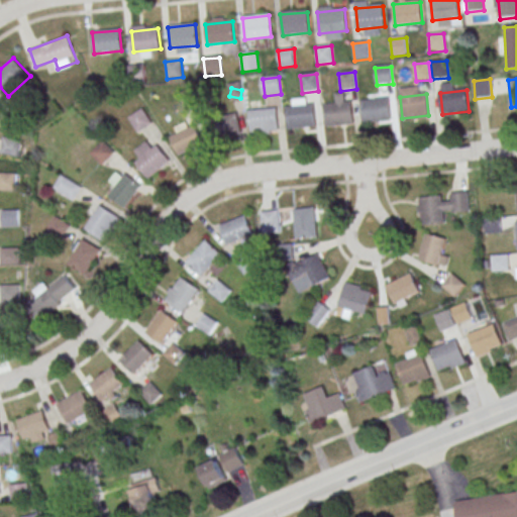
[(362,102),(389,99),(391,120),(365,122),(362,102)]
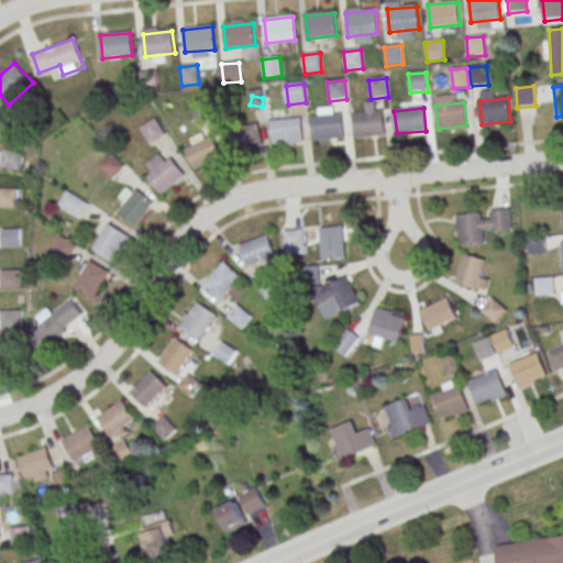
[(353,116),(383,112),(385,135),(355,139),(353,116)]
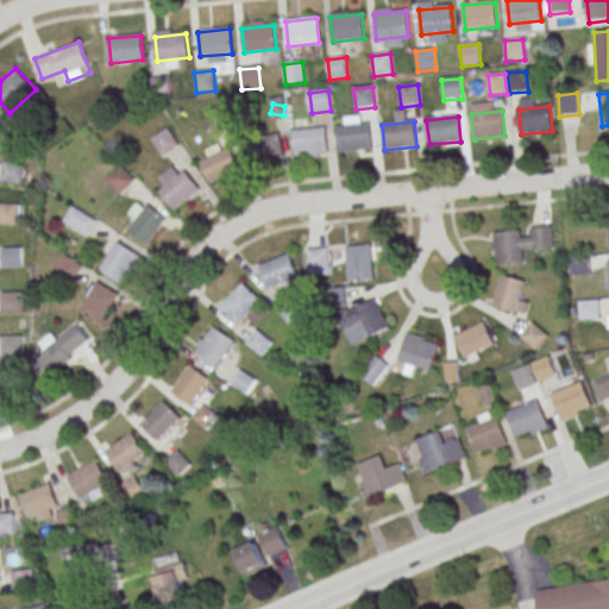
[(338,127),(370,124),(372,149),(340,152),(338,127)]
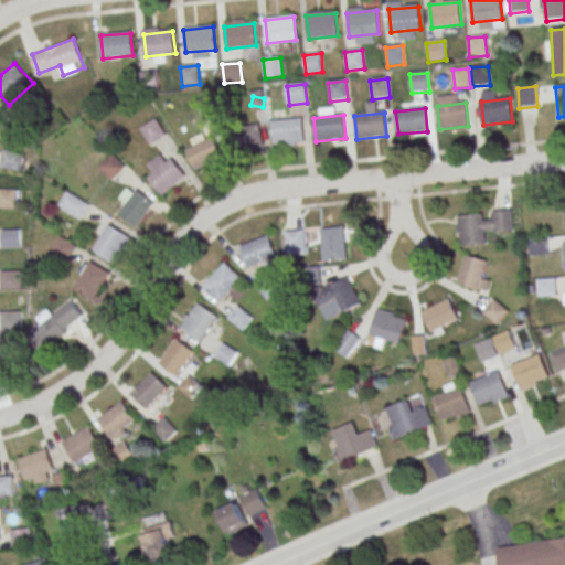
[(141,127),(150,144),(166,135),(157,118),(141,127)]
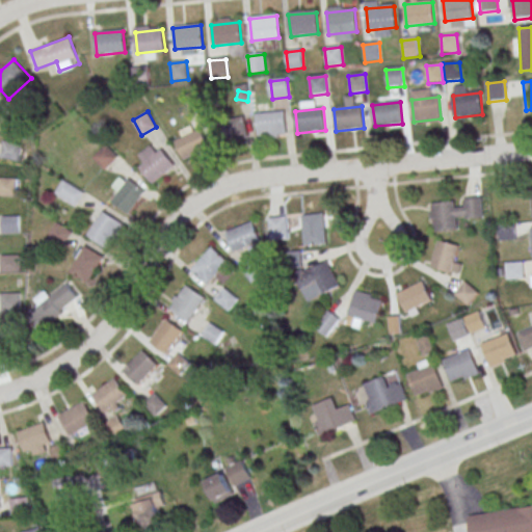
[(257,111),(258,137),(287,136),(286,111),(257,111)]
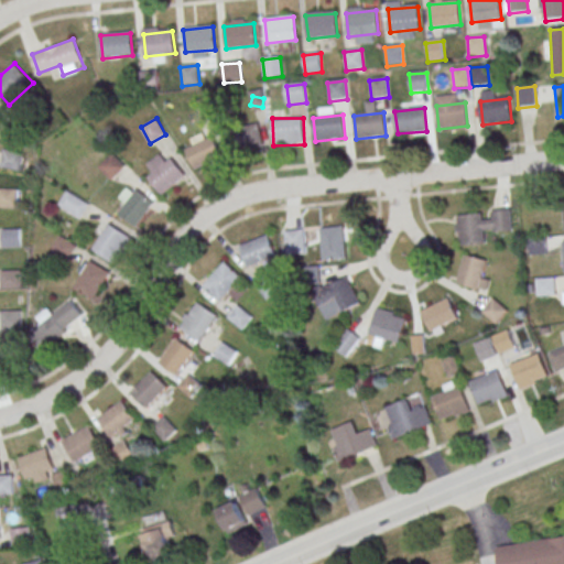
[(231,132),(237,152),(264,144),(258,125),(231,132)]
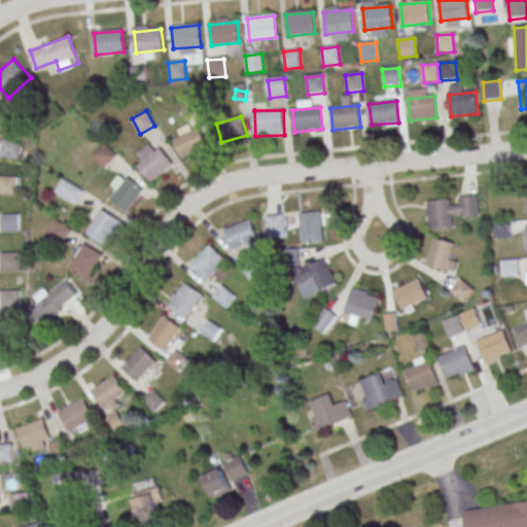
[(208,145),(196,121),(171,135),(183,157),(208,145)]
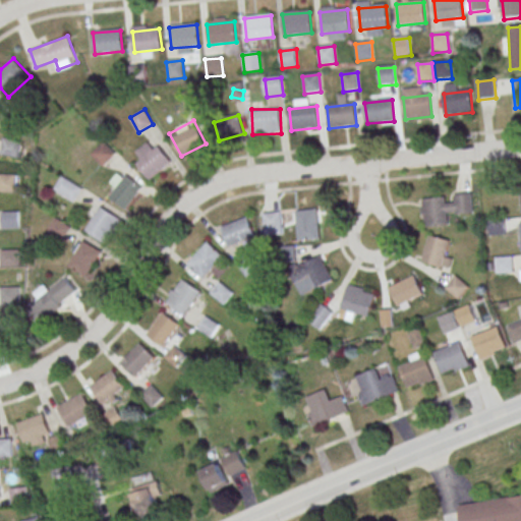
[(2,156),(20,156),(21,139),(2,138),(2,156)]
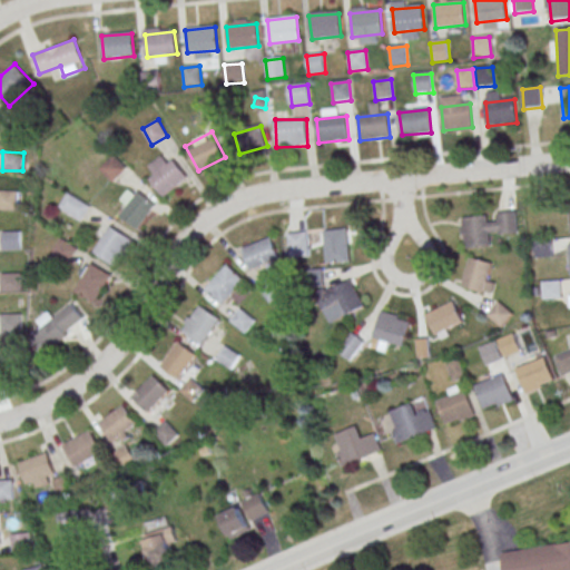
[(163,195),(187,179),(170,153),(145,168),(163,195)]
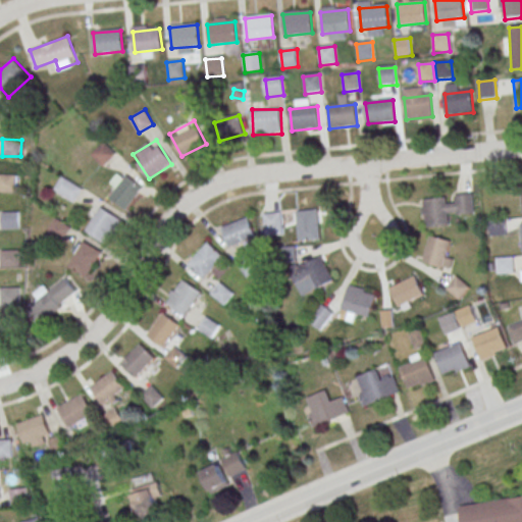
[(103,166),(116,153),(104,141),(91,154),(103,166)]
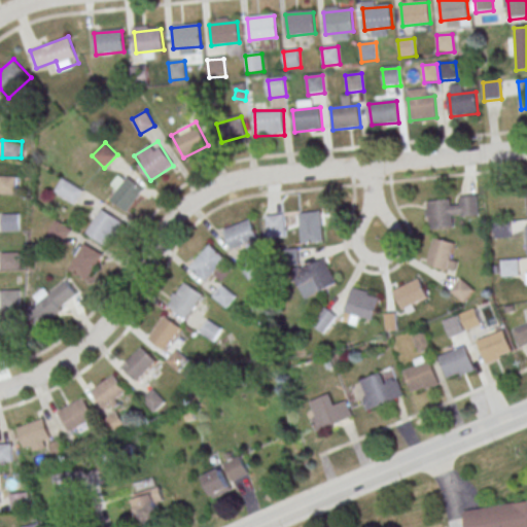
[(107,196),(128,211),(144,188),(124,173),(107,196)]
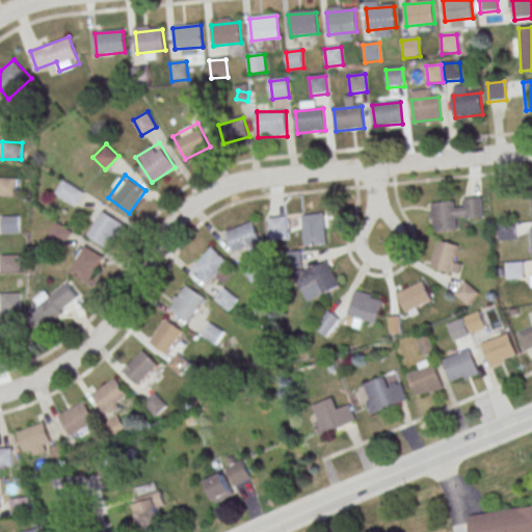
[(0,194),(17,194),(17,177),(0,177),(0,194)]
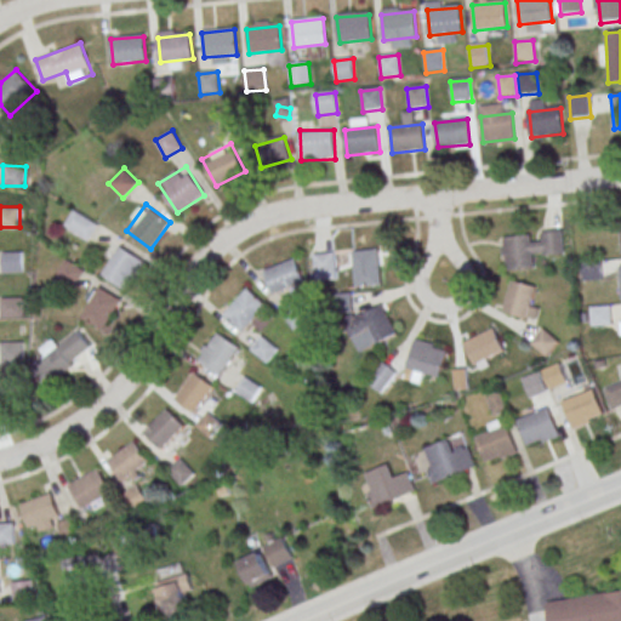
[(66,224),(89,239),(98,224),(74,210),(66,224)]
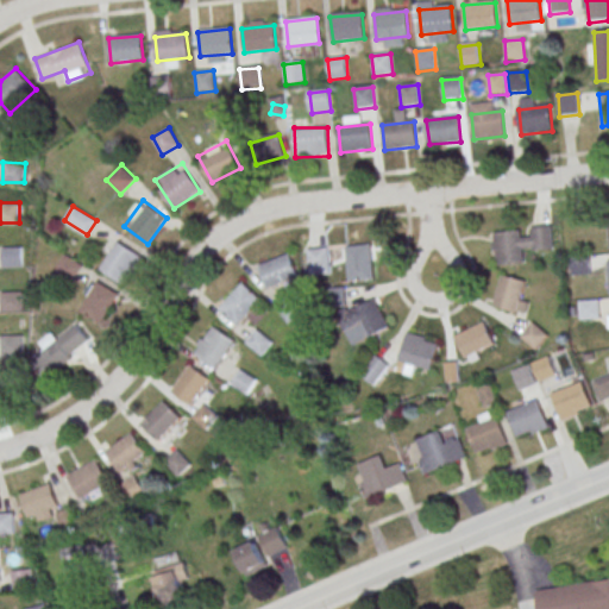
[(526,264),(525,250),(554,249),(554,225),(526,226),(526,230),(494,231),(495,264),(526,264)]
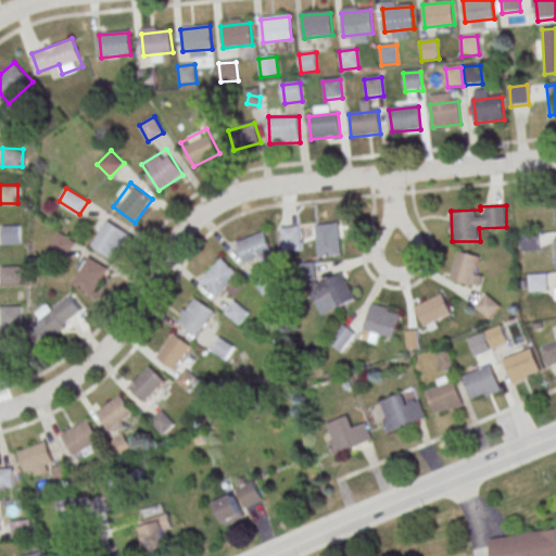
[(115,260),(130,232),(108,219),(92,245),(115,260)]
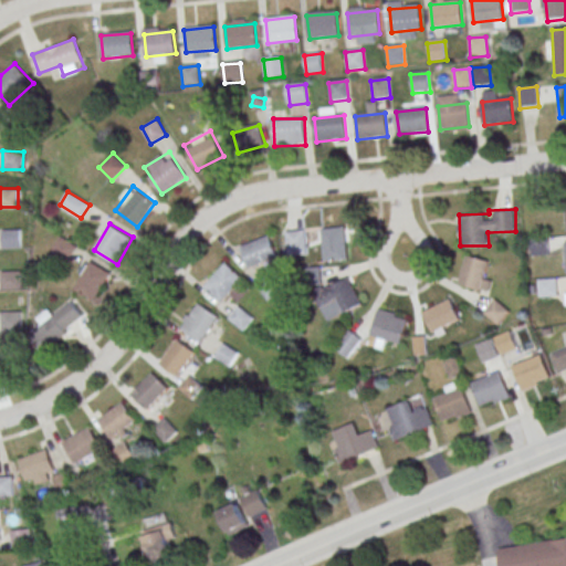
[(347,260),(347,227),(323,227),(323,260),(347,260)]
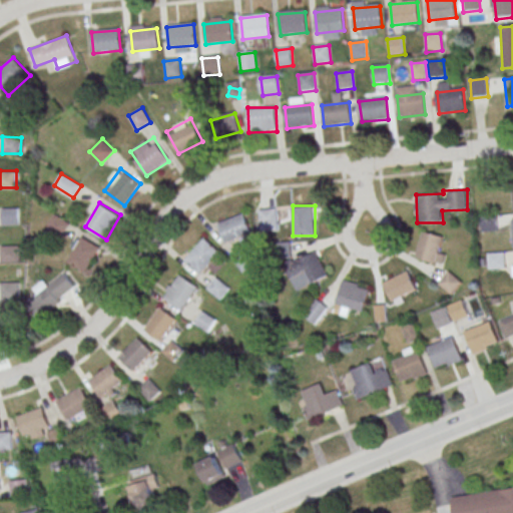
[(16,222),(16,208),(3,208),(3,222),(16,222)]
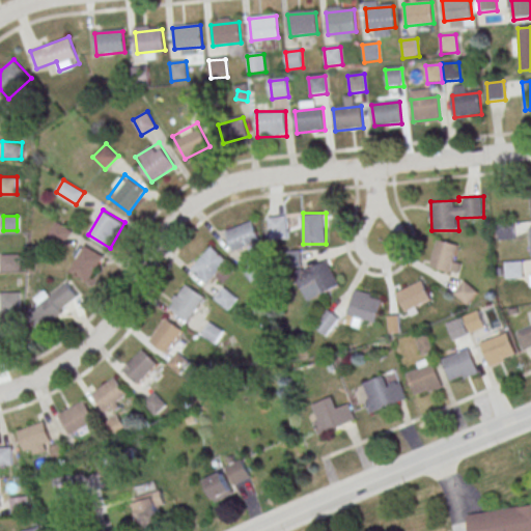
[(270,240),(287,240),(287,216),(270,216),(270,240)]
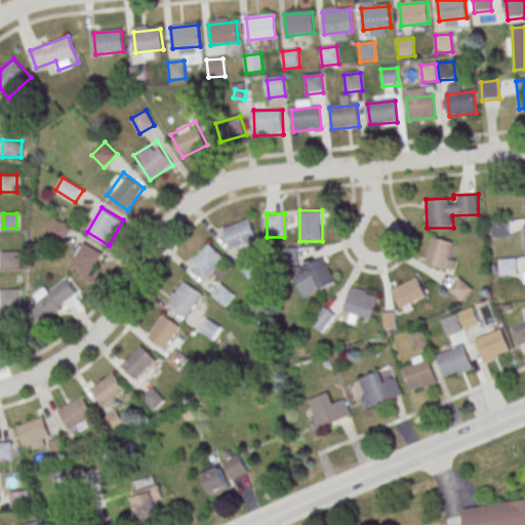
[(223,229),(232,249),(258,237),(249,217),(223,229)]
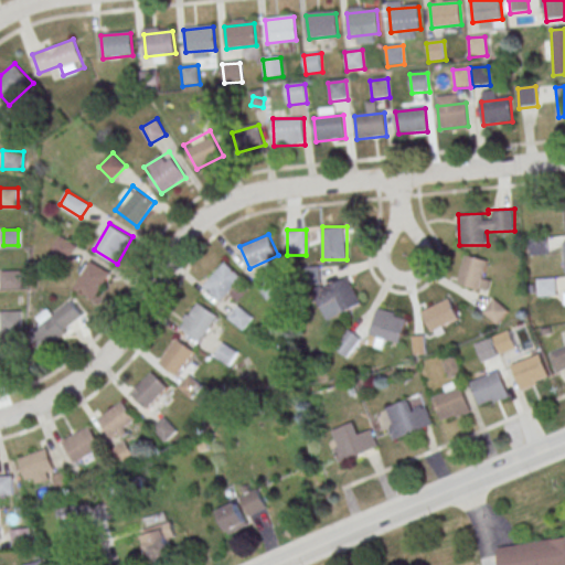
[(77,244),(61,235),(51,252),(66,262),(77,244)]
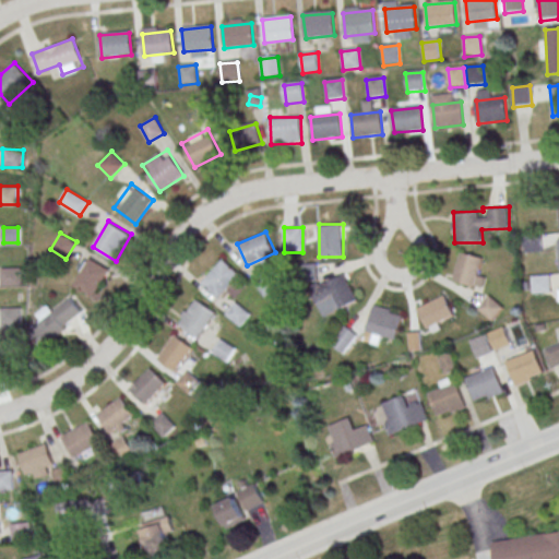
[(523,251),(543,251),(543,235),(523,235),(523,251)]
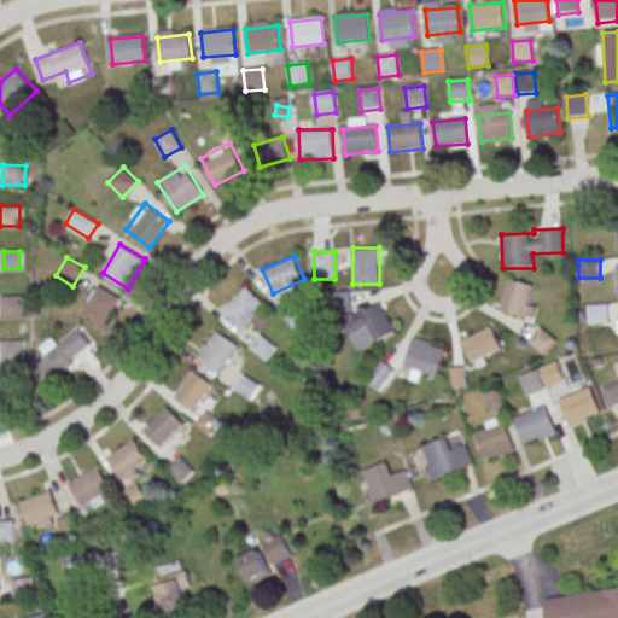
[(500,310),(529,319),(538,286),(509,278),(500,310)]
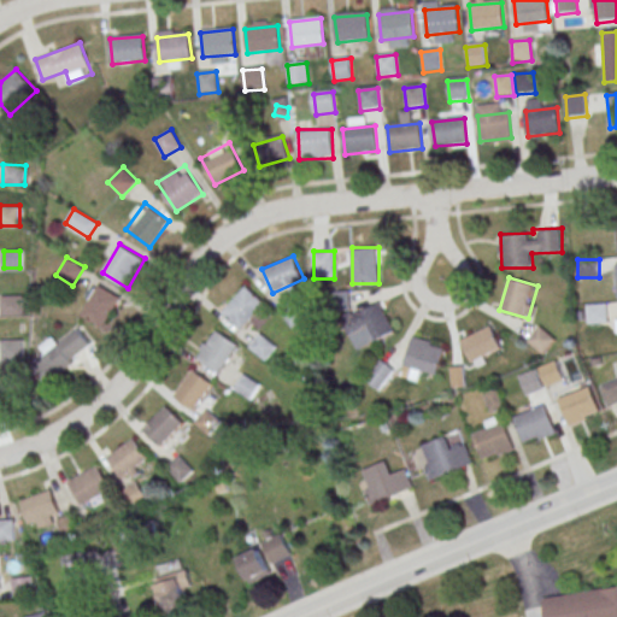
[(81,315),(103,328),(121,298),(99,285),(81,315)]
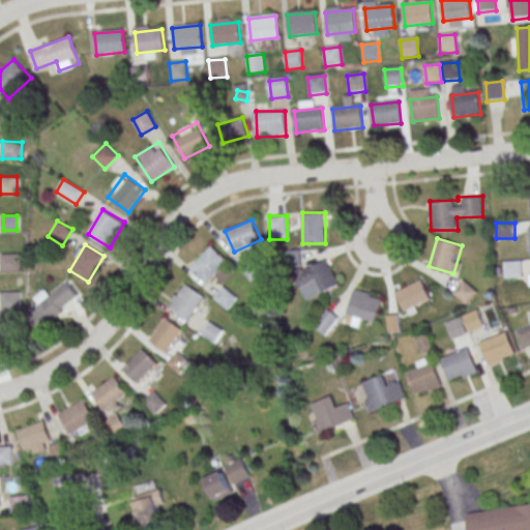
[(190,266),(207,283),(229,262),(212,245),(190,266)]
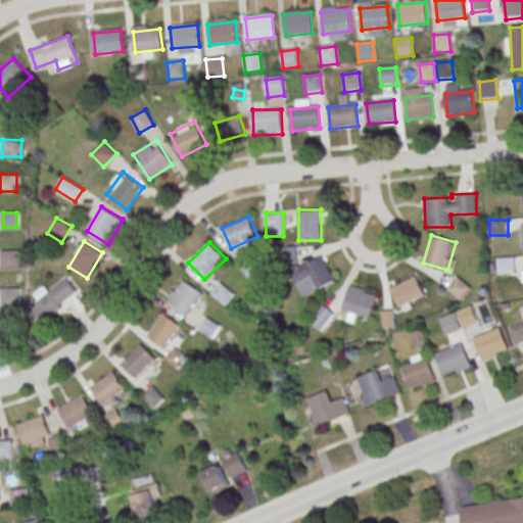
[(20,267),(20,250),(1,250),(1,267),(20,267)]
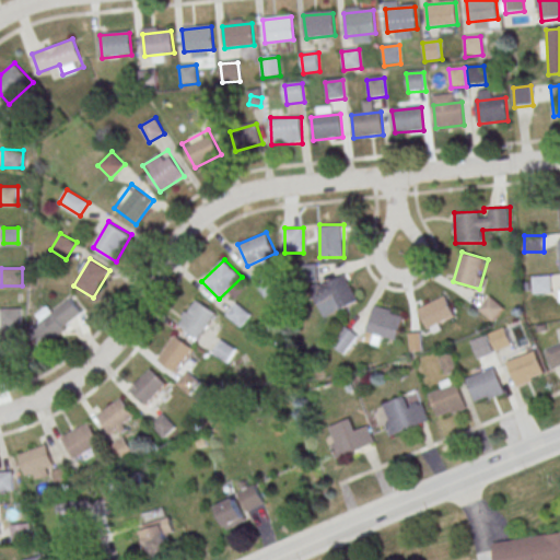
[(276,291),(266,275),(255,281),(265,298),(276,291)]
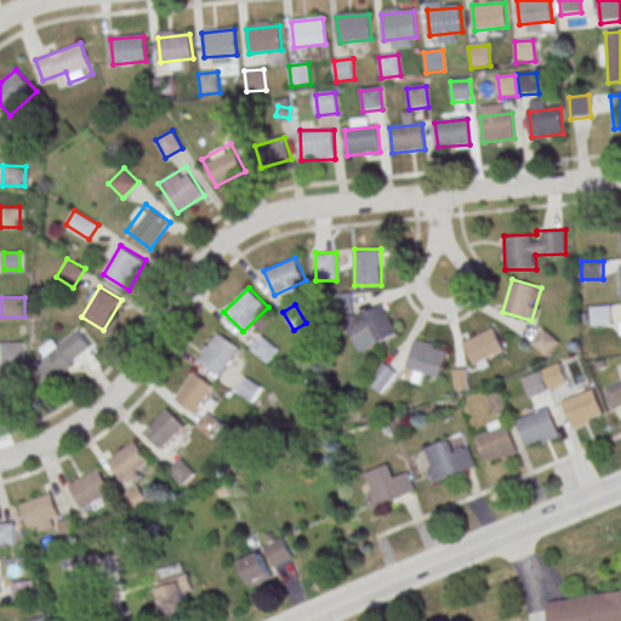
[(592,305),(592,324),(611,324),(611,305),(592,305)]
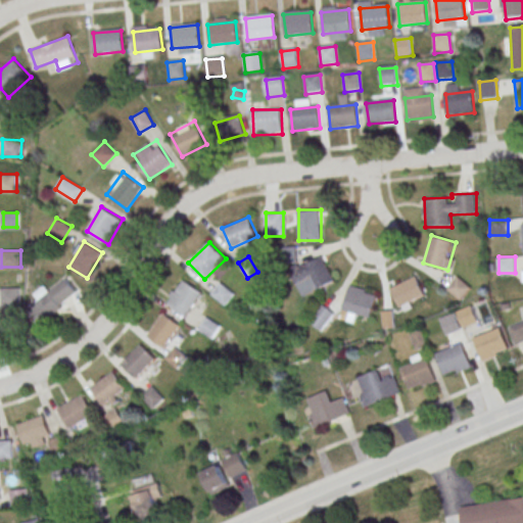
[(313,283),(314,289),(333,284),(326,257),(292,267),(297,287),(313,283)]
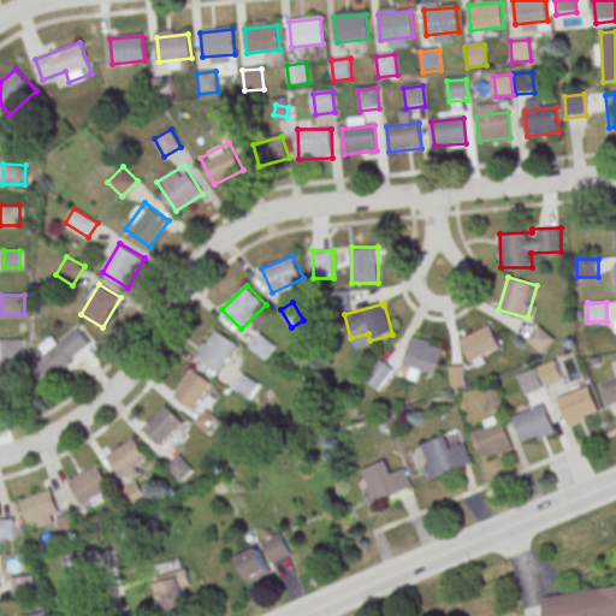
[(503,349),(489,325),(460,341),(474,366),(503,349)]
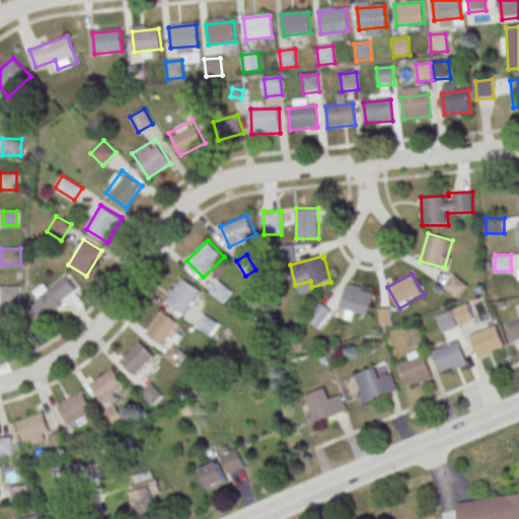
[(444,286),(457,297),(467,285),(454,274),(444,286)]
